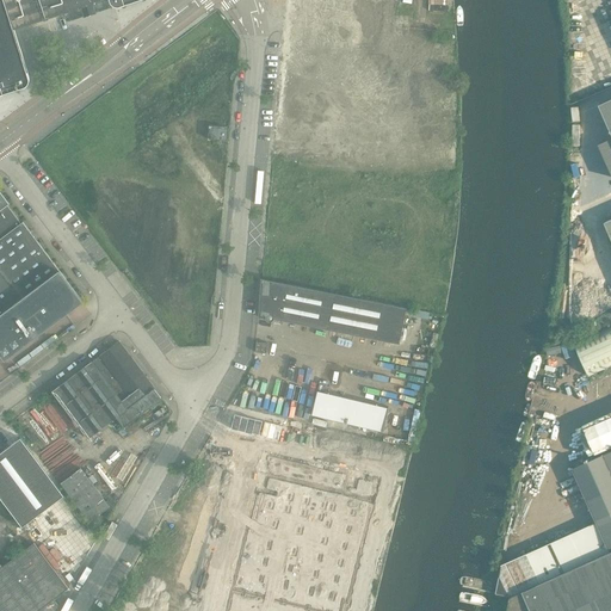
[(0,0),(0,93),(24,87),(25,86),(26,85),(28,84),(29,82),(29,81),(29,80),(29,79),(29,76),(14,31),(111,0),(111,2),(112,4),(113,4),(115,5),(116,5),(117,6),(118,6),(121,5),(136,0),(0,0)]
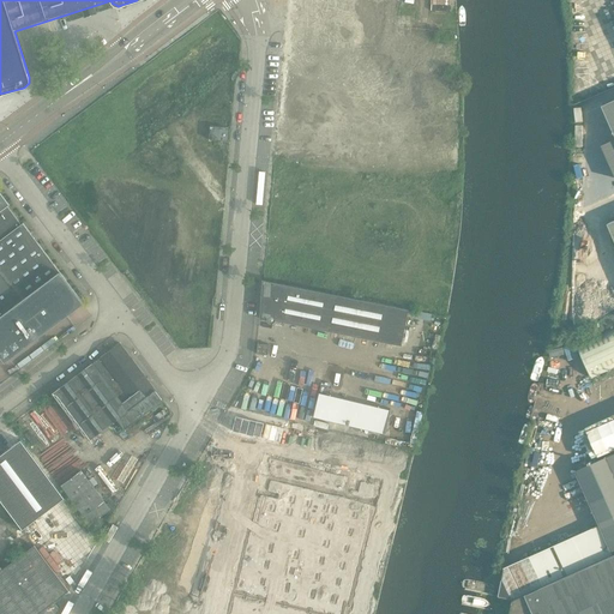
[(287,0),(277,155),(384,162),(385,154),(393,155),(395,140),(396,132),(391,132),(391,125),(403,125),(405,73),(383,72),(386,0),(287,0)]
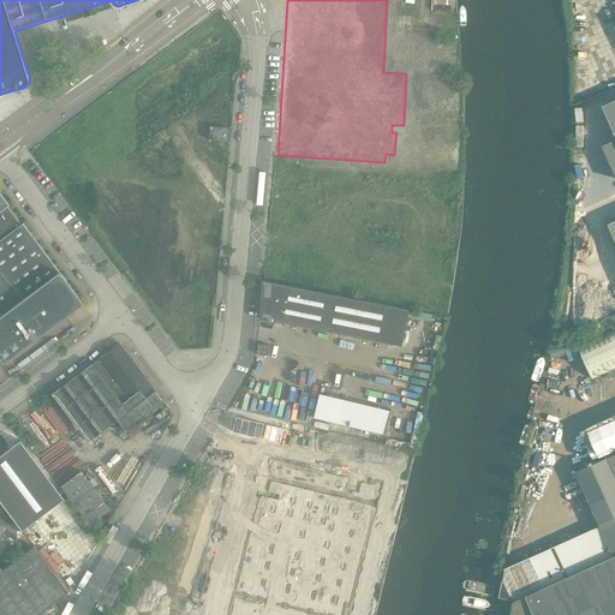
[(614,130),(614,139),(603,145),(614,172),(614,100),(604,106),(614,130)]
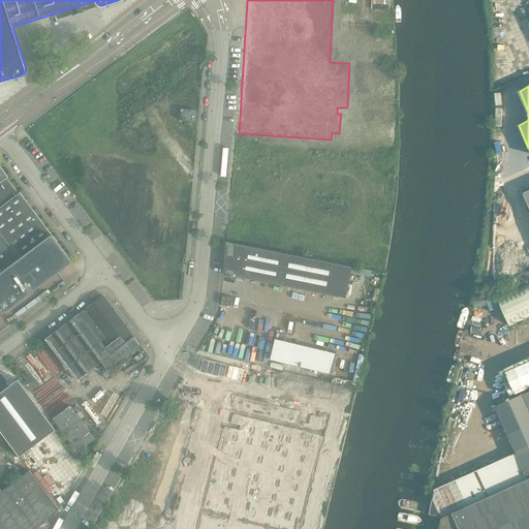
[(182,109),(182,120),(197,121),(197,110),(182,109)]
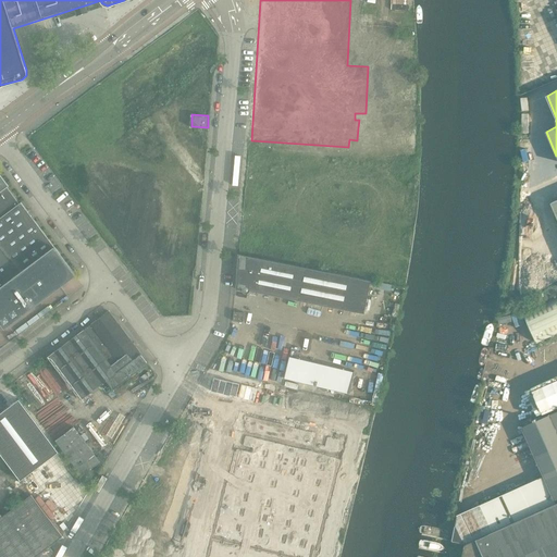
[(0,175),(0,323),(4,330),(75,276),(21,203),(20,205),(7,188),(9,186),(0,175)]
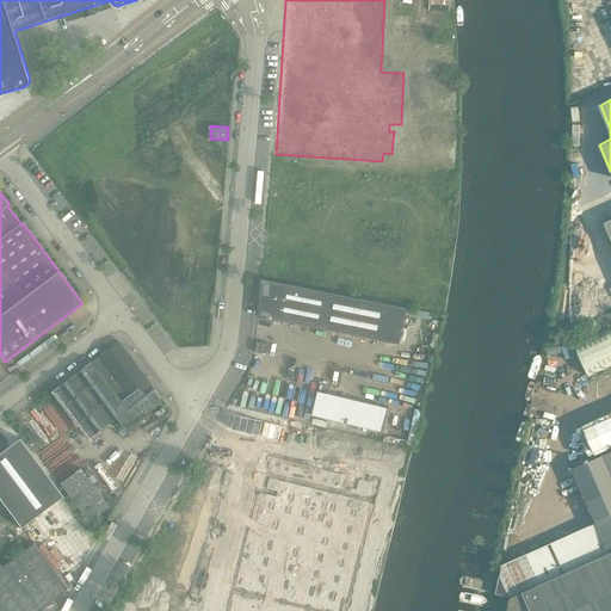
[(260,316),(265,318),(265,319),(266,320),(266,321),(267,322),(269,322),(270,322),(271,322),(272,322),(272,321),(273,321),(273,320),(275,320),(328,331),(337,295),(287,284),(263,279),(260,316)]
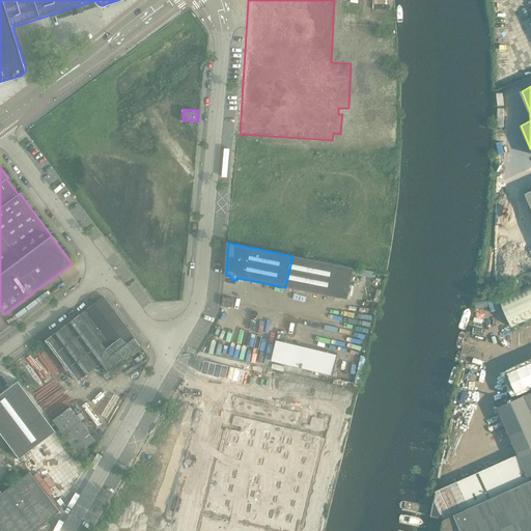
[(346,300),(353,269),(292,256),(285,287),(346,300)]
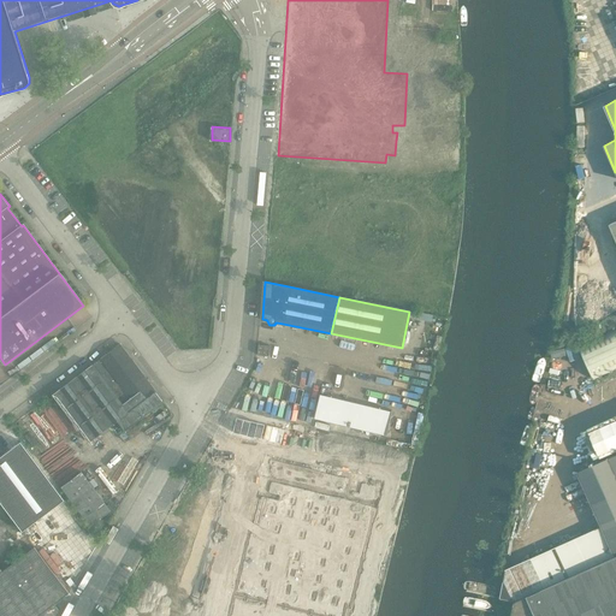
[(615,330),(579,347),(593,379),(615,368),(615,330)]
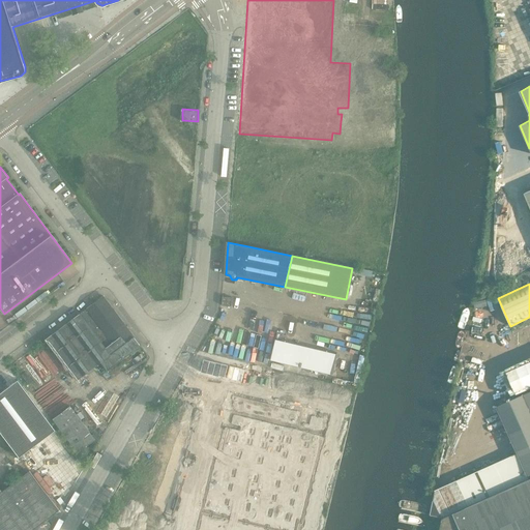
[(223,297),(222,306),(232,306),(232,298),(223,297)]
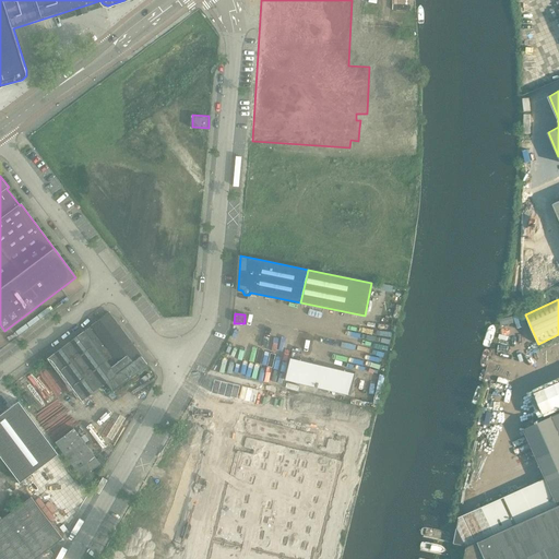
[(80,336),(119,389),(123,384),(143,370),(147,367),(108,314),(84,333),(80,336)]
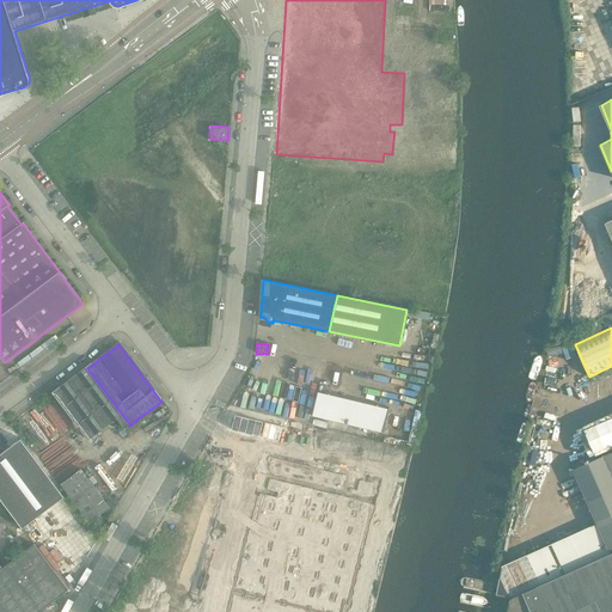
[(130,426),(87,368),(51,395),(87,442),(116,421),(123,432),(130,426)]
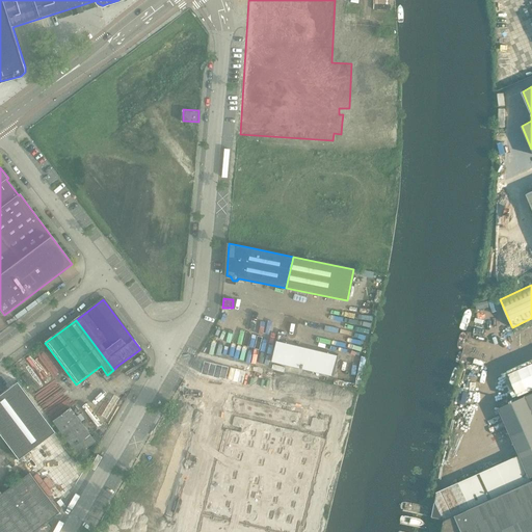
[(271,362),(333,376),(338,355),(276,341),(271,362)]
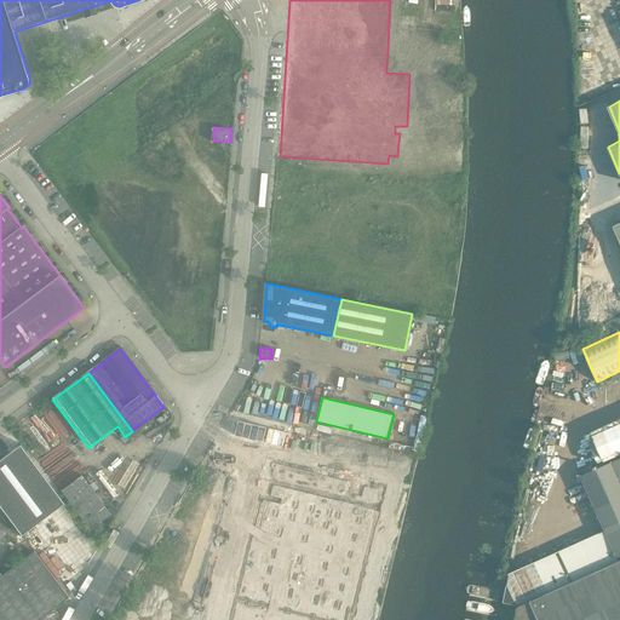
[(0,460),(0,505),(23,535),(65,504),(40,470),(21,445),(0,460)]
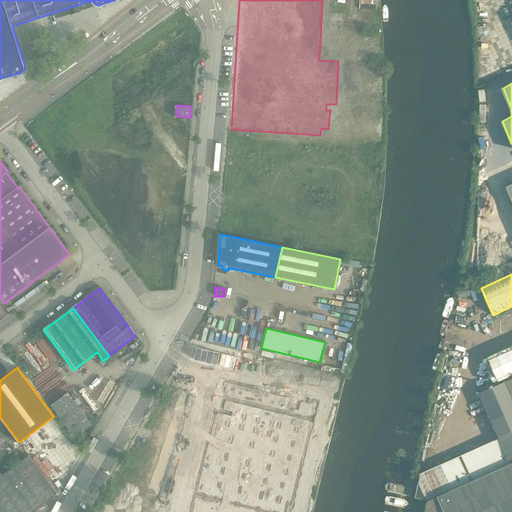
[(511,377),(480,392),(500,437),(510,459),(511,458),(511,377)]
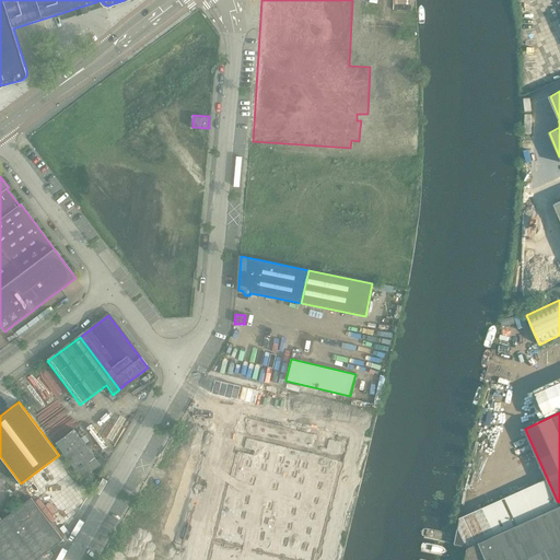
[(314,559),(315,555),(319,556),(341,466),(340,466),(345,447),(346,440),(244,416),(241,427),(240,433),(238,433),(209,553),(208,557),(207,559),(314,559)]
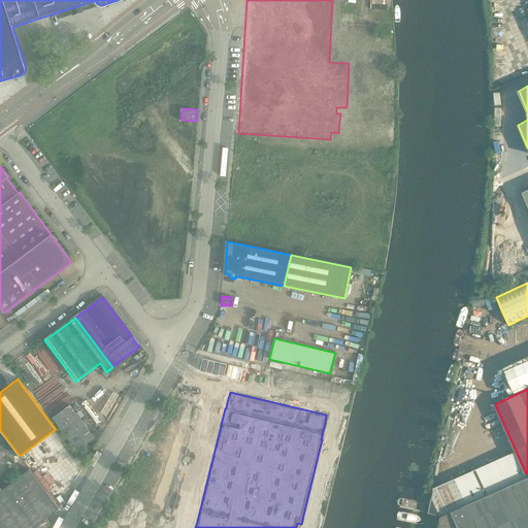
[(70,405),(53,418),(66,436),(77,452),(83,449),(84,450),(98,439),(94,433),(92,434),(70,405)]
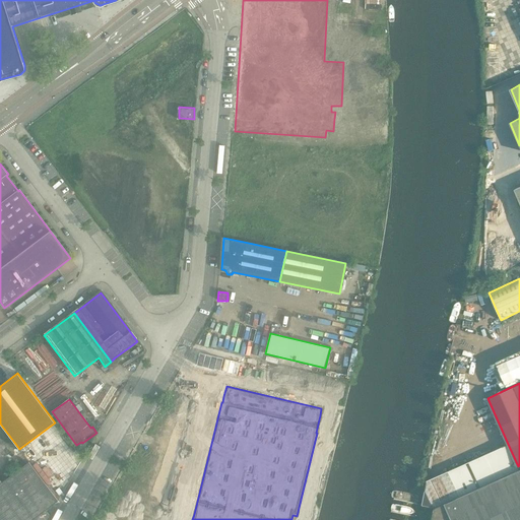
[(427,480),(423,506),(435,509),(446,503),(519,470),(518,466),(508,444),(427,480)]
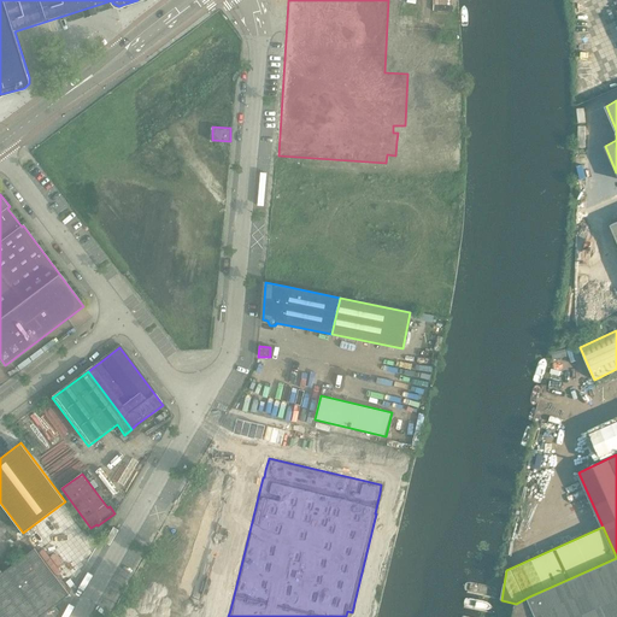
[(616,616),(616,557),(616,558),(529,597),(538,616),(616,616)]
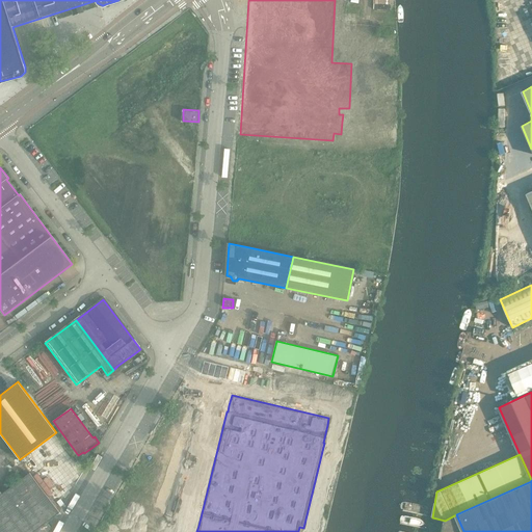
[(445,521),(442,531),(463,531),(456,514),(445,521)]
